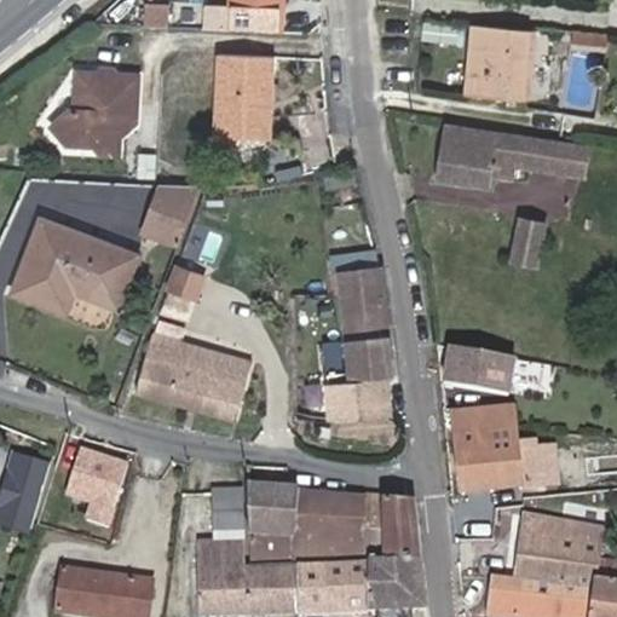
[(138,24),(166,24),(166,0),(139,0),(138,24)]
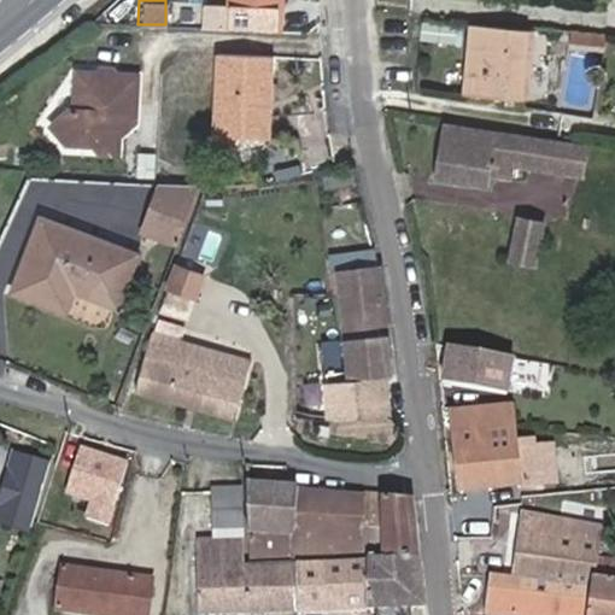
[(469,24),(462,93),(527,100),(533,31),(469,24)]
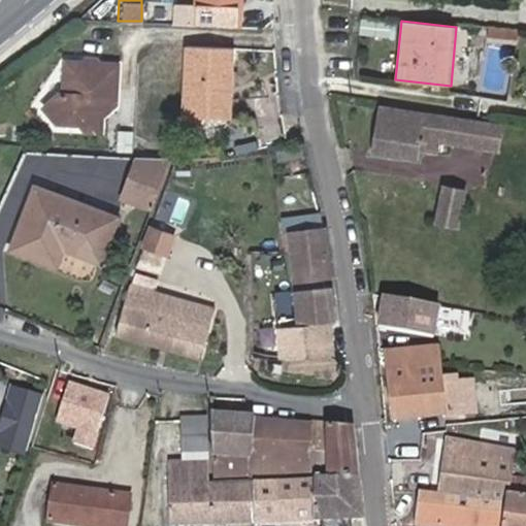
[(235,47),(188,45),(185,112),(231,114),(235,47)]
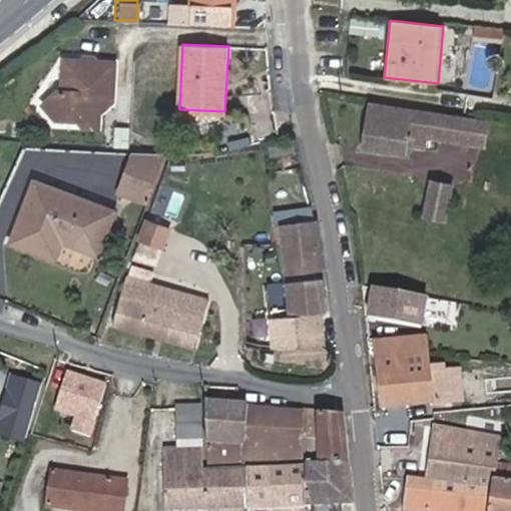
[(104,97),(112,98),(114,63),(96,62),(91,57),(77,56),(73,60),(60,59),(57,89),(44,103),(57,115),(74,116),(80,126),(92,126),(93,121),(104,111),(104,97)]
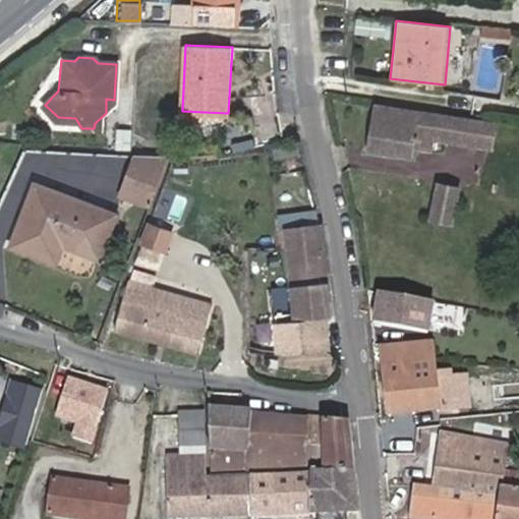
[(114,105),(114,100),(106,99),(106,113),(114,105)]
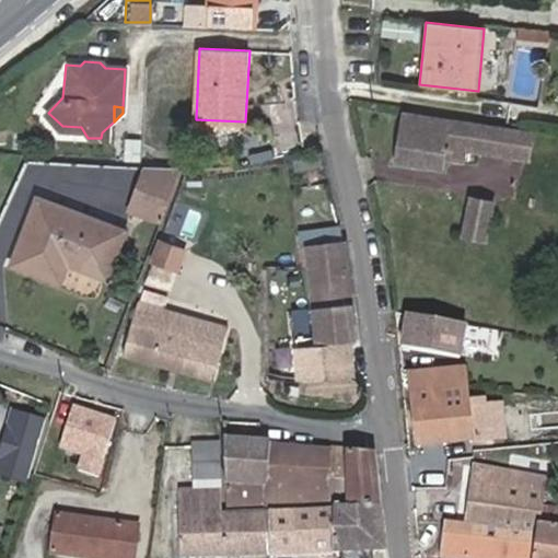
[(532,131),(399,112),(393,161),(442,169),(443,159),(464,162),(466,149),(527,160),(532,131)]
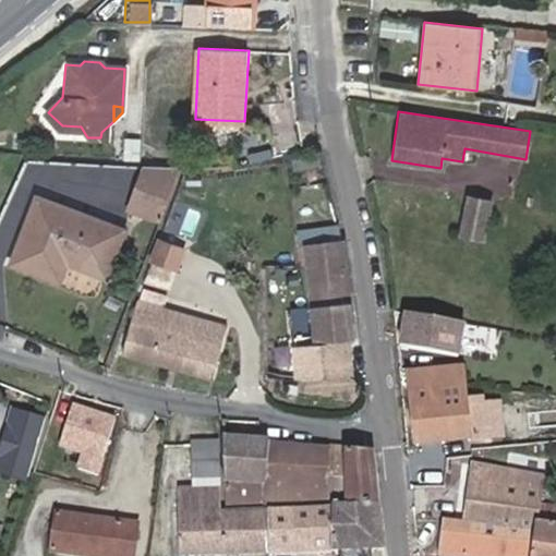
[(321,165),(316,152),(291,155),(293,168),(321,165)]
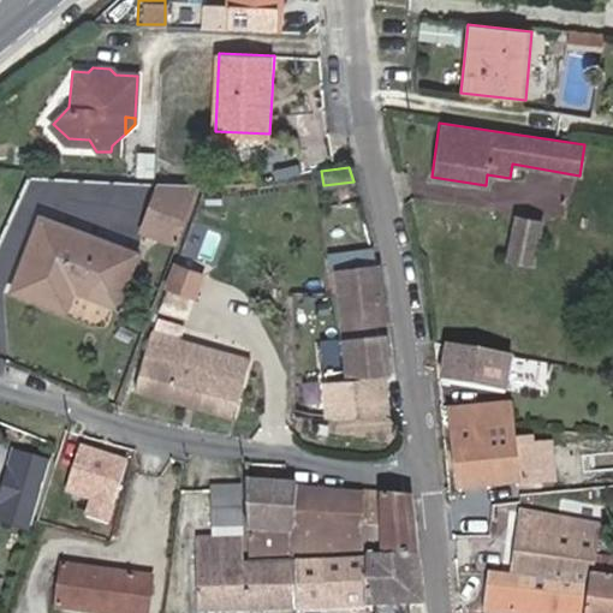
[(177,245),(200,184),(161,183),(142,231),(177,245)]
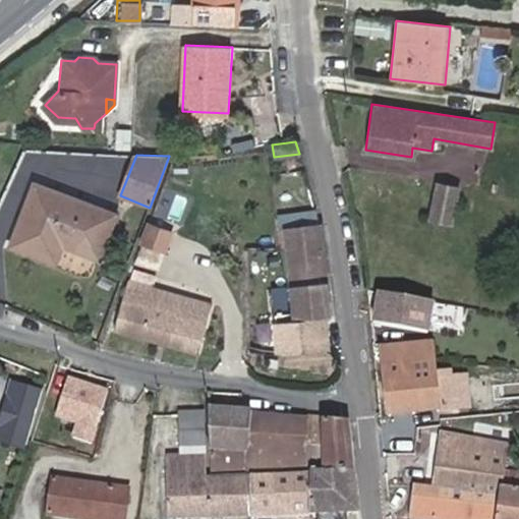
[(451,223),(458,187),(435,183),(427,219),(451,223)]
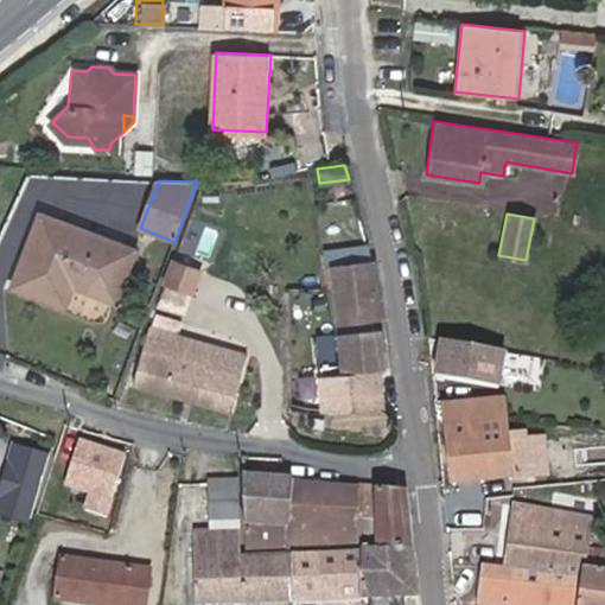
[(134,252),(40,215),(12,285),(64,306),(72,286),(115,303),(134,252)]
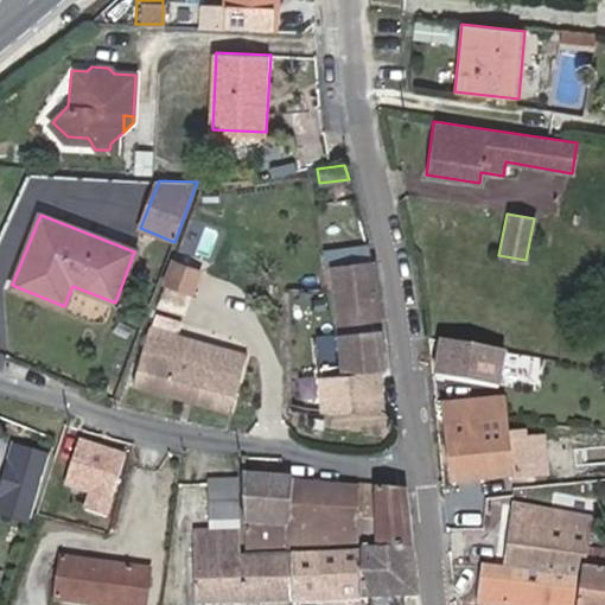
[(325,276),(332,275),(331,265),(369,262),(368,243),(322,248),(325,276)]
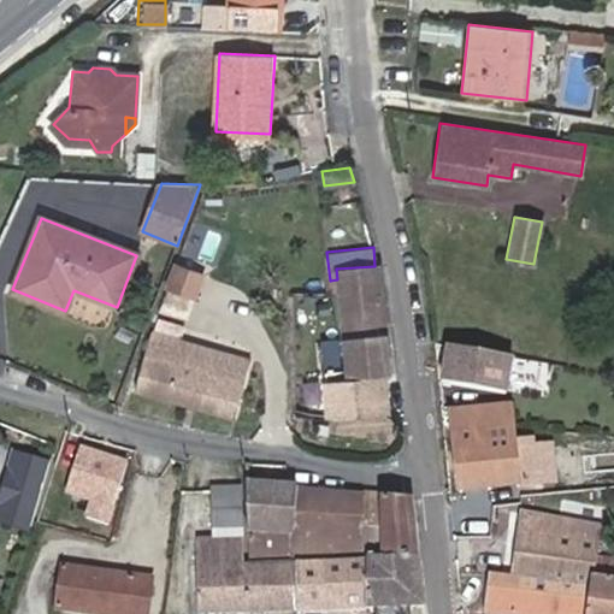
[(348,377),(387,375),(391,375),(379,265),(375,266),(336,269),(337,279),(347,369),(348,377)]
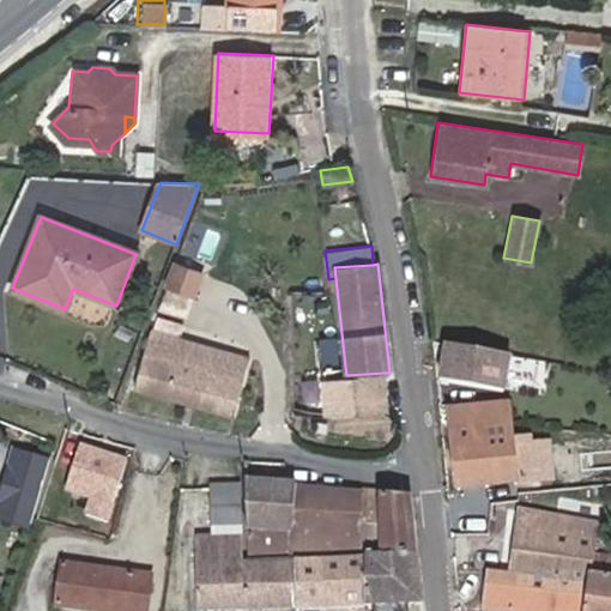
[(195,277),(168,266),(158,289),(187,298),(195,277)]
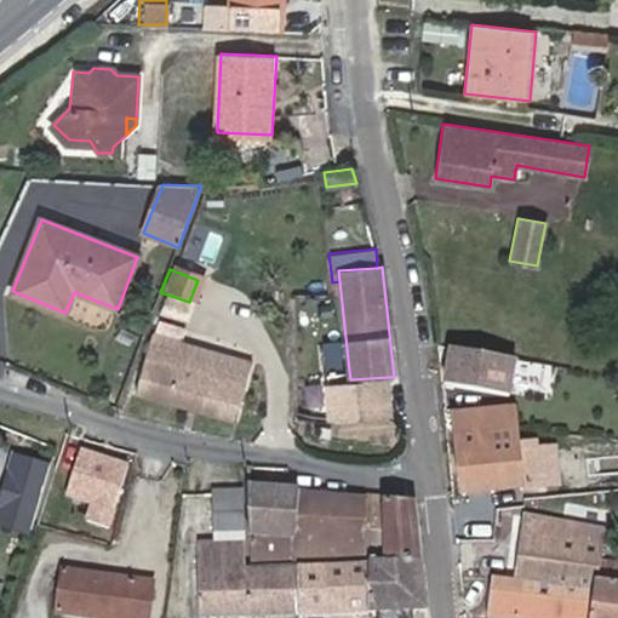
[(153,335),(178,342),(181,331),(156,324),(153,335)]
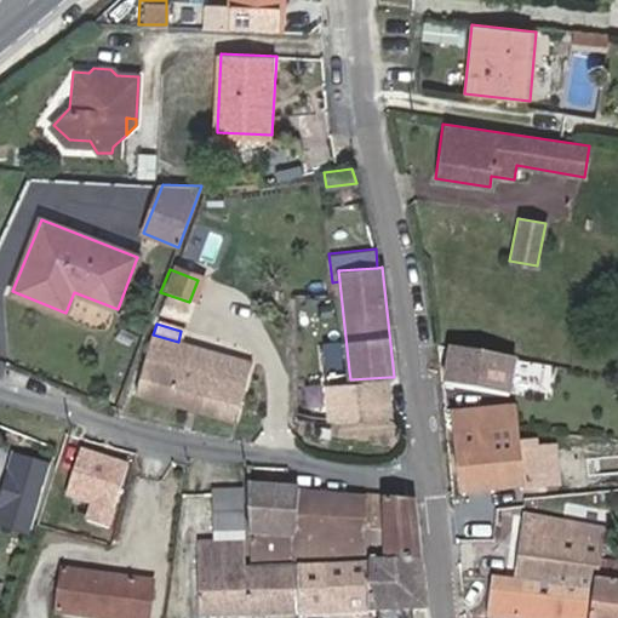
[(251,364),(178,342),(153,335),(135,390),(235,419),(251,364)]
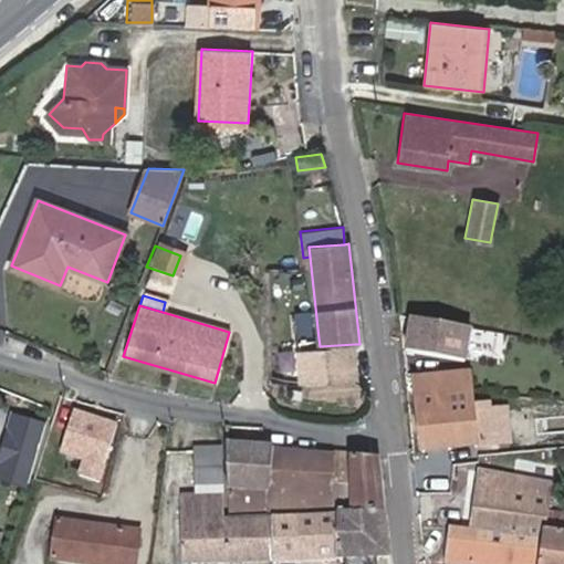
[(462,361),(469,326),(411,315),(408,335),(415,337),(413,351),(462,361)]
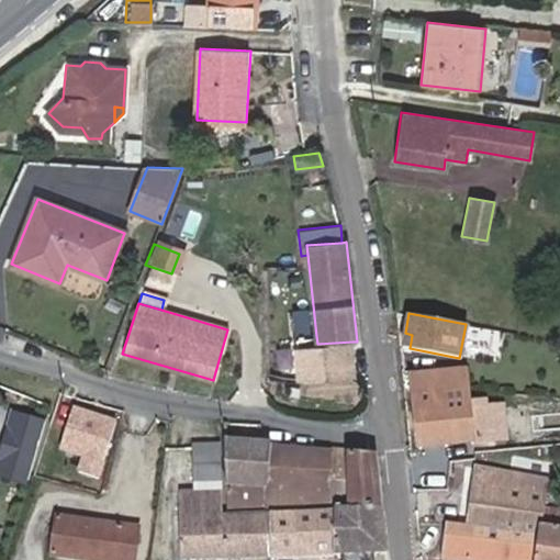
[(469,356),(497,359),(501,329),(473,325),(469,356)]
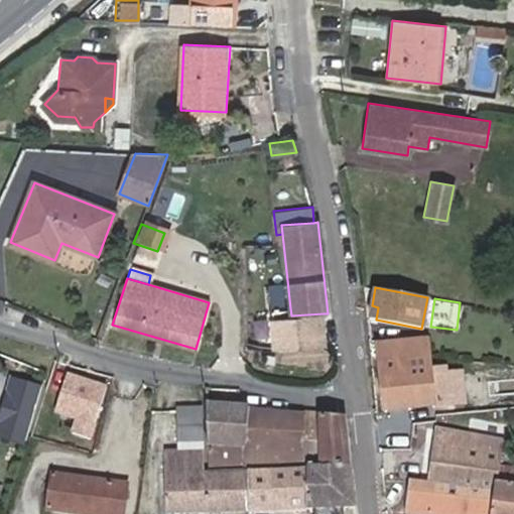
[(372,305),(370,318),(376,319),(378,307),(372,305)]
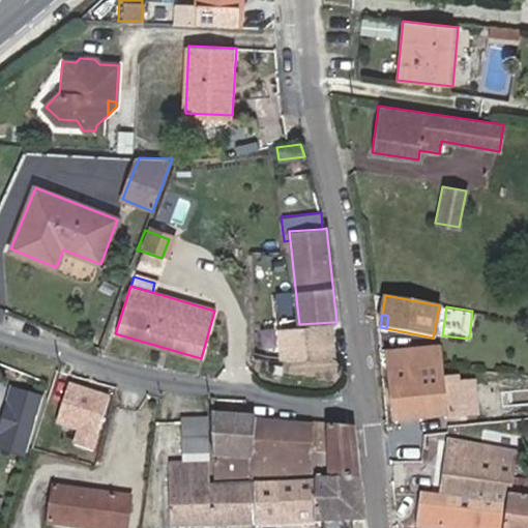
[(302,357),(335,355),(332,322),(299,324),(298,317),(297,317),(281,319),(283,354),(301,355),(302,357)]
